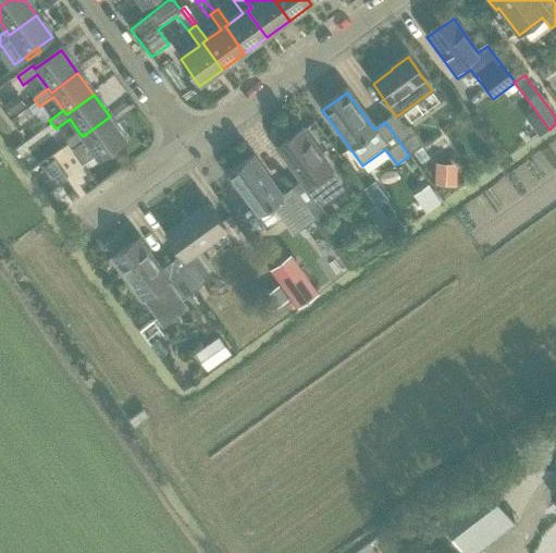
[(16,97),(2,108),(10,119),(25,108),(16,97)]
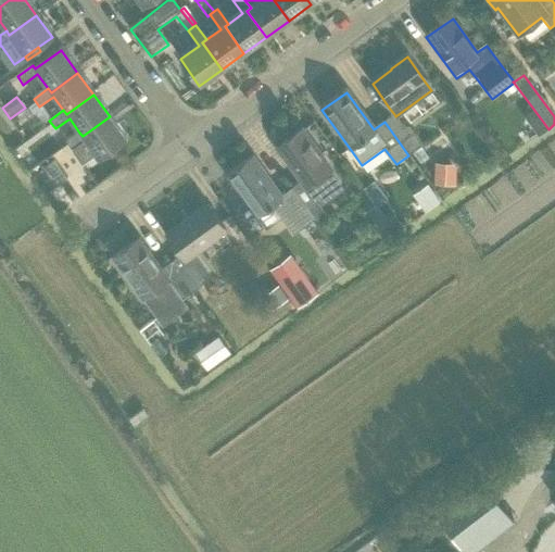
[(394,115),(385,122),(408,155),(421,146),(413,133),(406,134),(394,116),(395,116),(394,114),(394,115)]
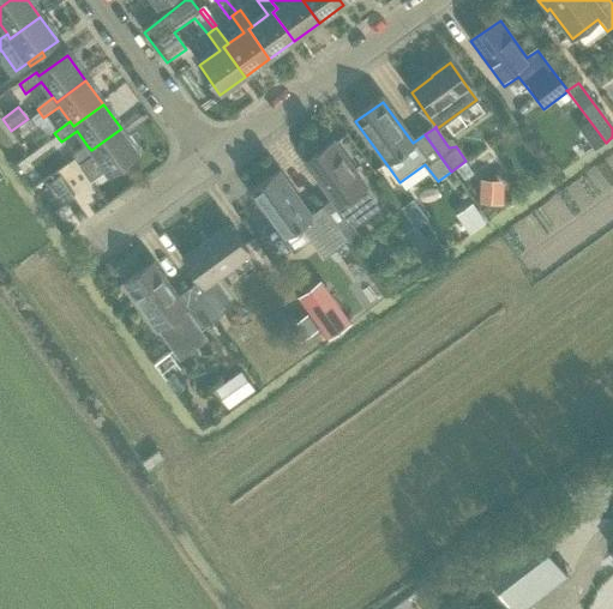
[(109,174),(138,154),(121,128),(91,150),(88,146),(72,157),(78,167),(95,155),(109,174)]
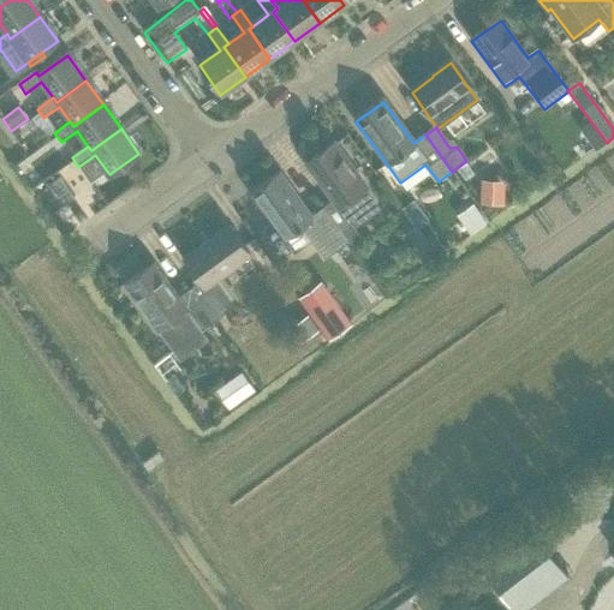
[(601,135),(588,144),(594,153),(607,143),(601,135)]
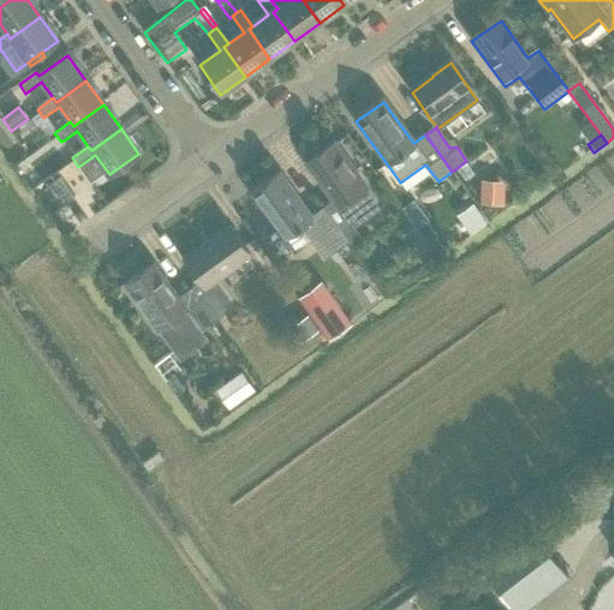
[(365,191),(368,189),(334,144),(307,165),(332,201),(321,209),(339,233),(351,225),(350,222),(352,221),(356,227),(379,210),(365,191)]
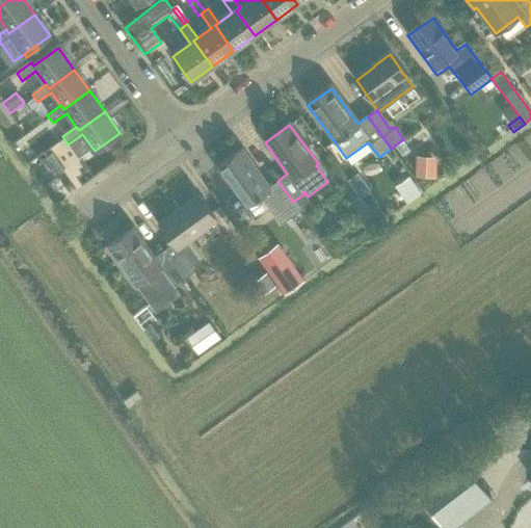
[(241,152),(217,169),(245,208),(260,198),(269,210),(273,216),(283,209),(293,202),(277,181),(268,188),(241,152)]
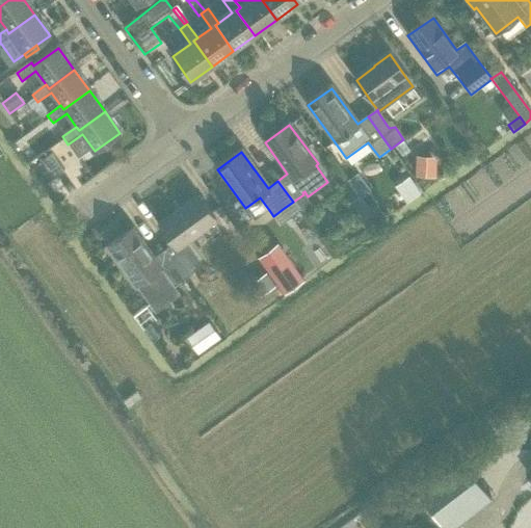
[(51,156),(41,163),(53,180),(63,174),(51,156)]
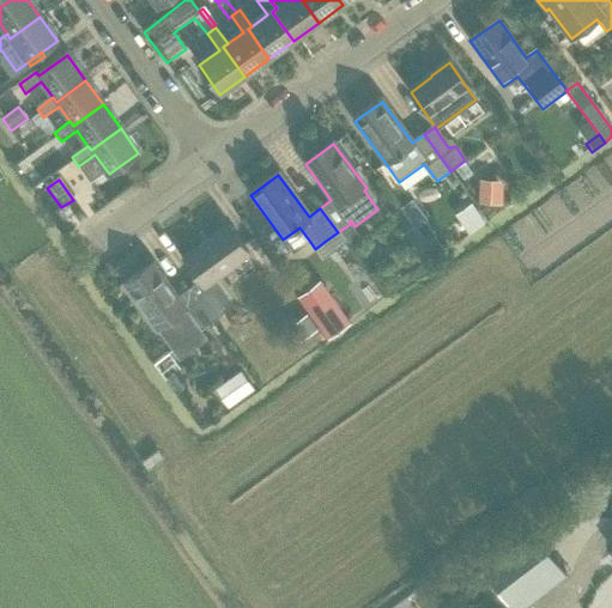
[(477,190),(476,205),(498,206),(500,192),(477,190)]
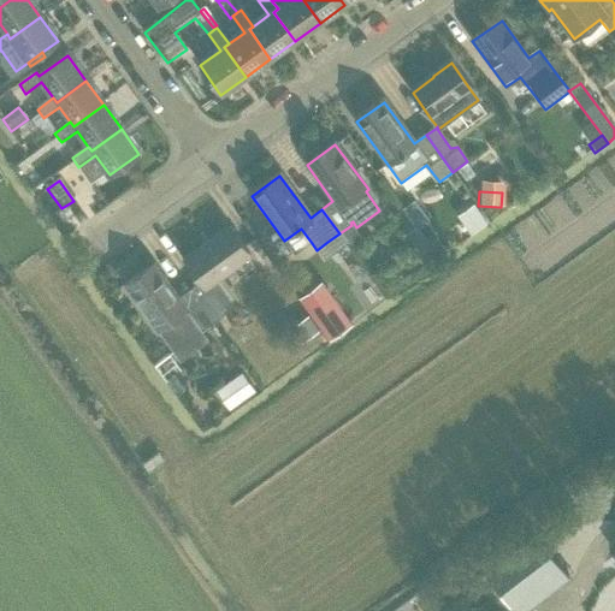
[(475,214),(460,226),(467,237),(484,226),(475,214)]
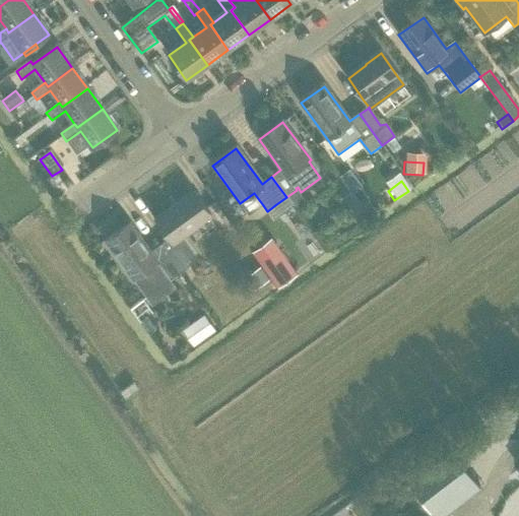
[(350,183),(343,188),(349,196),(361,188),(357,183),(350,183)]
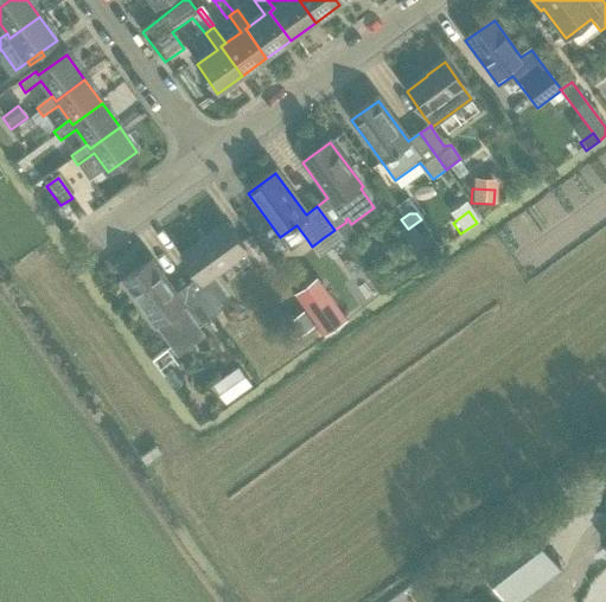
[(227,225),(182,257),(198,280),(186,288),(210,320),(221,313),(217,307),(229,299),(214,277),(247,253),(227,225)]
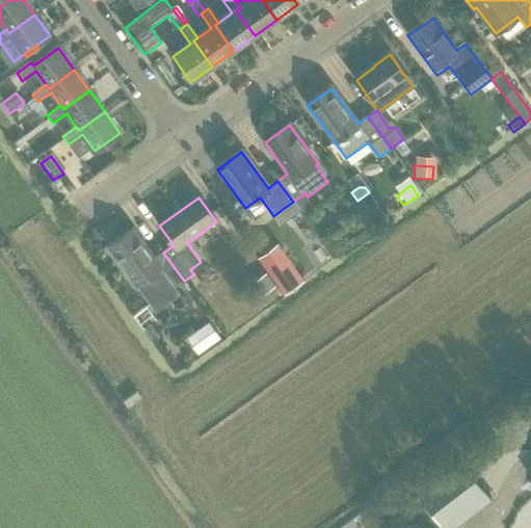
[(368,211),(357,218),(365,229),(375,221),(368,211)]
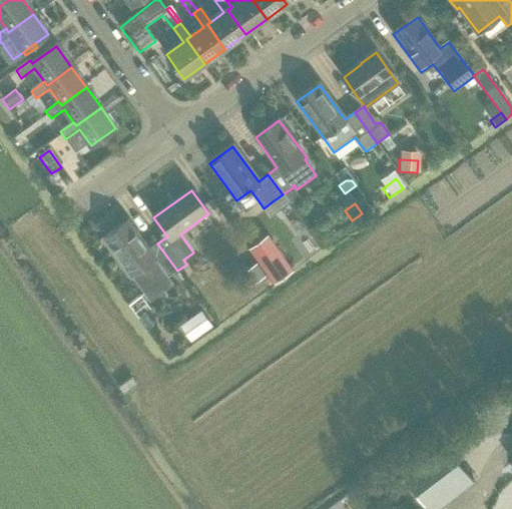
[(127,222),(104,238),(131,277),(144,295),(167,279),(177,271),(157,243),(148,250),(127,222)]
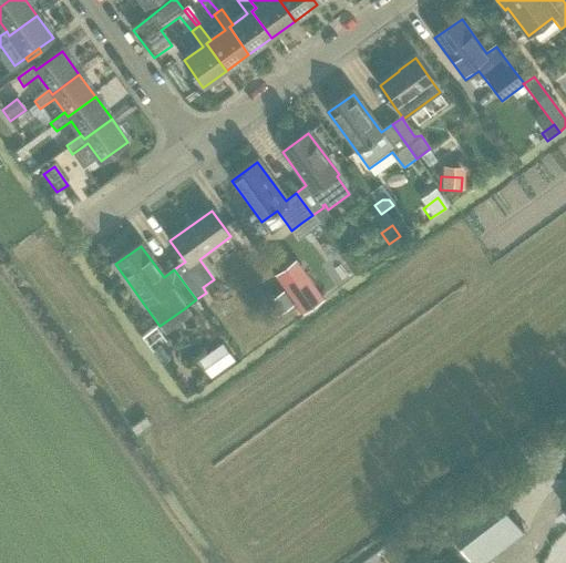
[(296,262),(275,276),(301,315),(323,299),(296,262)]
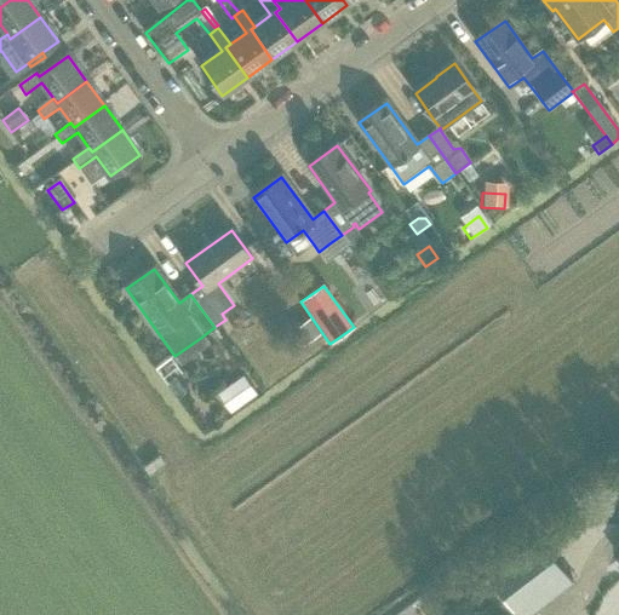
[(307,323),(293,333),(304,348),(317,339),(307,323)]
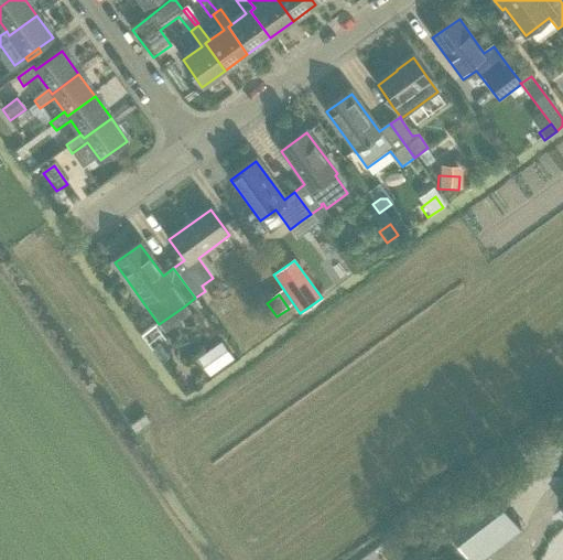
[(220,344),(197,361),(209,378),(234,361),(220,344)]
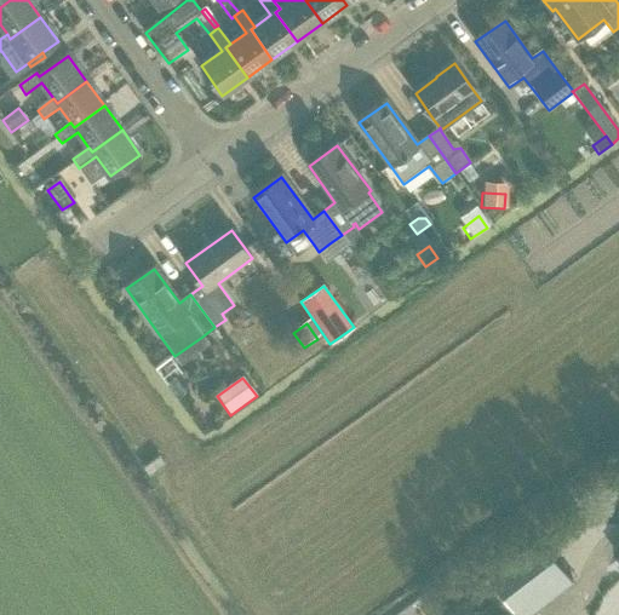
[(532,533),(482,572),(516,614),(528,614),(572,582),(532,533)]
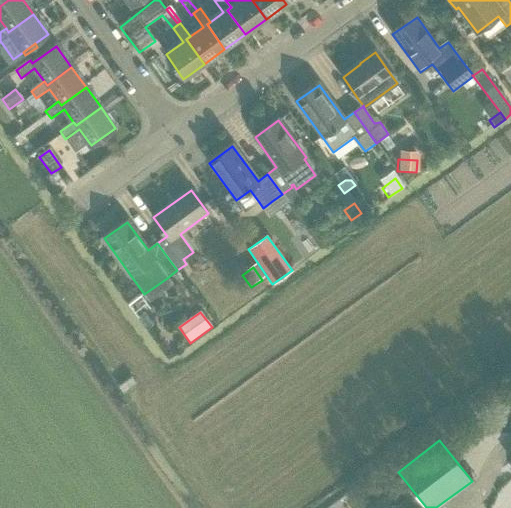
[(484,499),(498,486),(491,479),(477,492),(484,499)]
